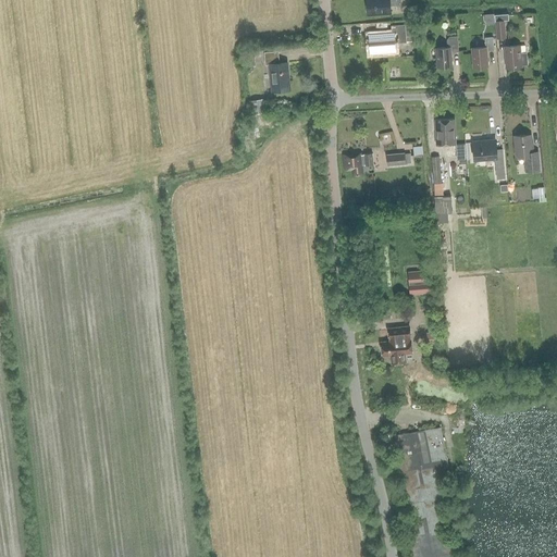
[(399,5),(398,0),(364,0),(367,14),(390,13),(390,5),(399,5)]
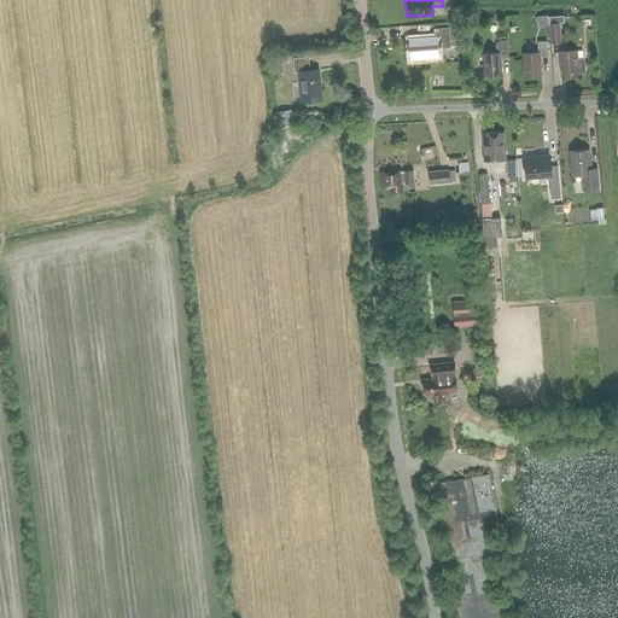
[(561,42),(560,22),(564,22),(564,15),(549,16),(551,42),(561,42)]
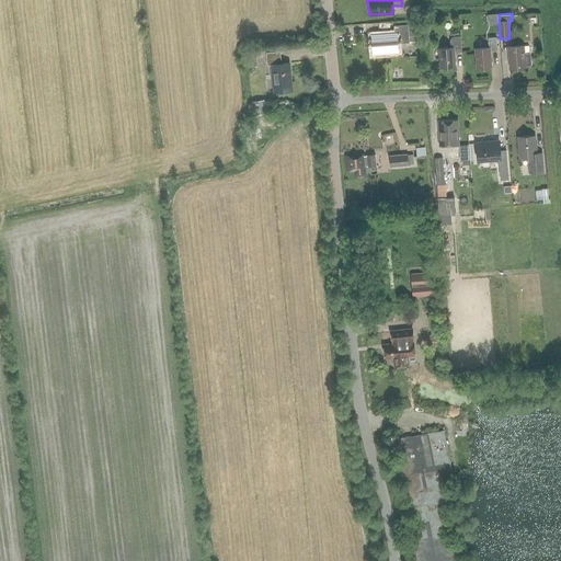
[(396,44),(409,43),(408,26),(393,26),(395,34),(370,36),(373,54),(397,53),(396,44)]
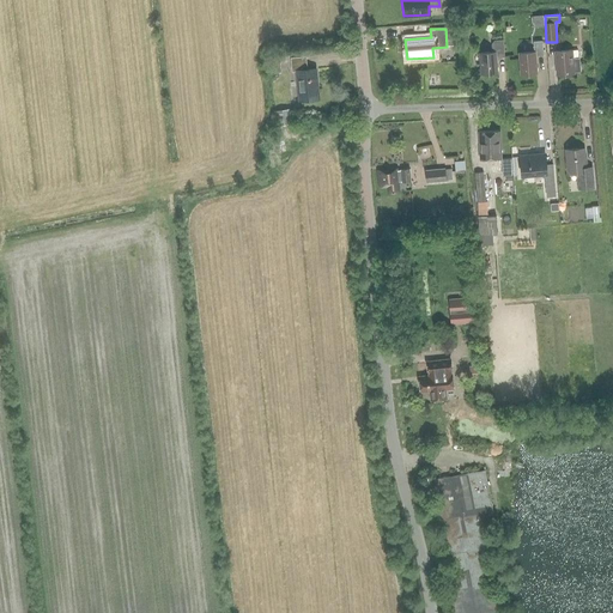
[(495,52),(479,53),(481,74),(497,73),(496,59),(504,58),(503,40),(493,41),(495,52)]
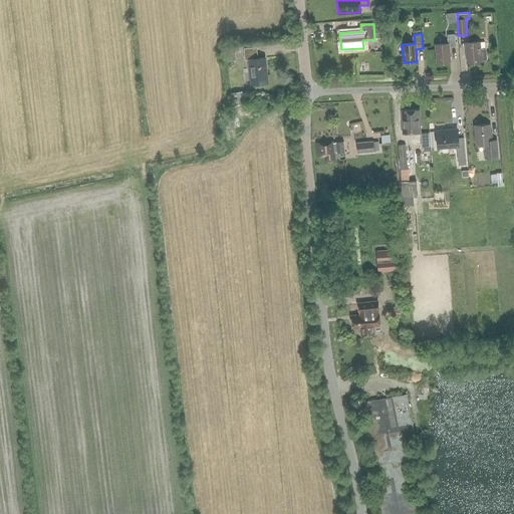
[(449,47),(456,47),(455,34),(447,35),(448,44),(435,45),(437,63),(450,61),(449,47)]
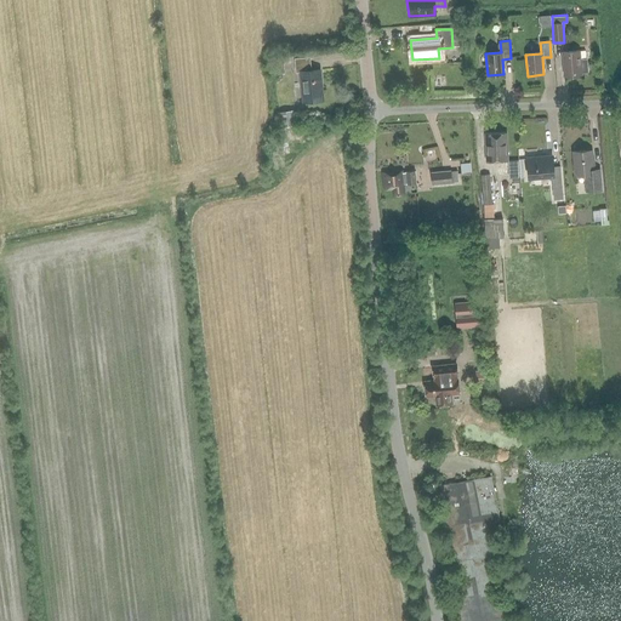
[(586,61),(580,61),(579,51),(562,52),(564,77),(581,75),(581,73),(587,73),(586,61)]
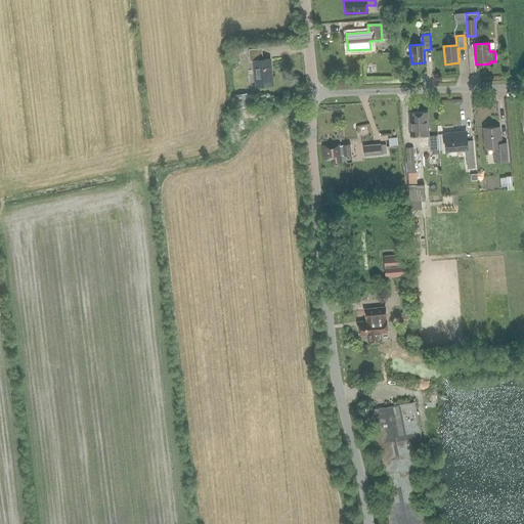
[(255,86),(271,84),(269,57),(261,58),(260,47),(248,48),(249,59),(252,59),(255,86)]
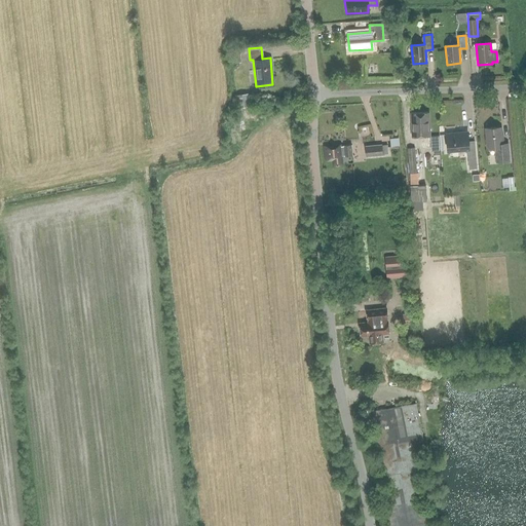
[(241,62),(240,53),(242,53),(242,48),(234,48),(234,54),(235,63),(241,62)]
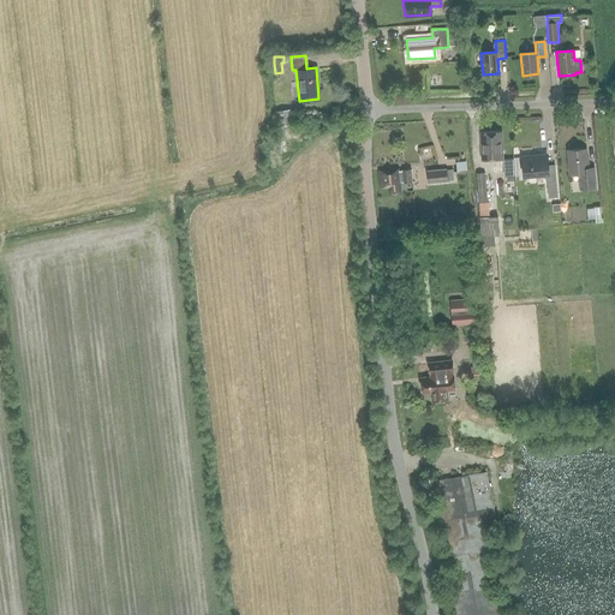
[(293,124),(291,108),(274,112),(276,126),(293,124)]
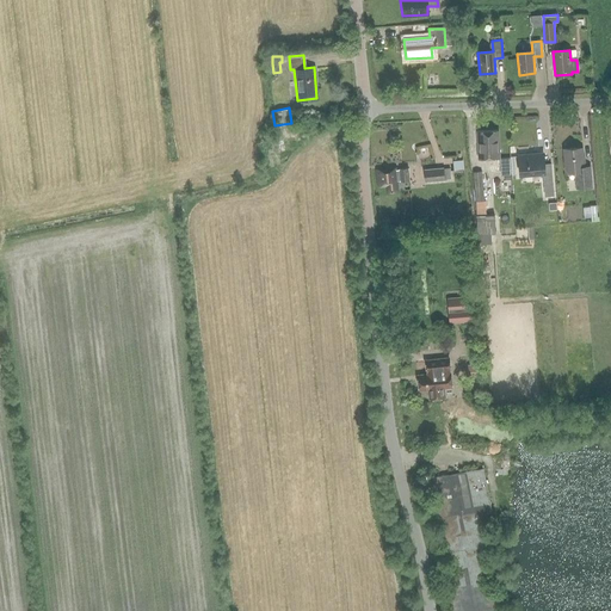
[(483,159),(493,159),(497,162),(498,173),(511,172),(510,159),(499,159),(498,144),(495,144),(495,130),(485,131),(485,135),(477,135),(477,149),(482,148),(483,159)]
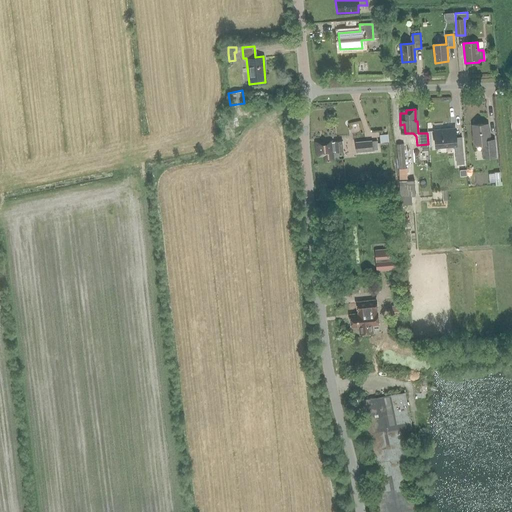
[(482,144),(483,152),(483,158),(495,157),(494,140),(489,140),(487,123),(472,125),(474,145),(482,144)]
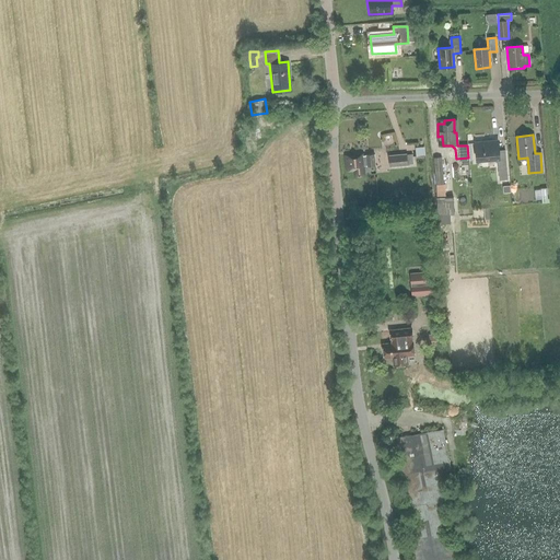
[(508,179),(506,168),(504,151),(498,152),(497,141),(483,143),(483,142),(475,142),(476,161),(497,159),(499,179),(508,179)]
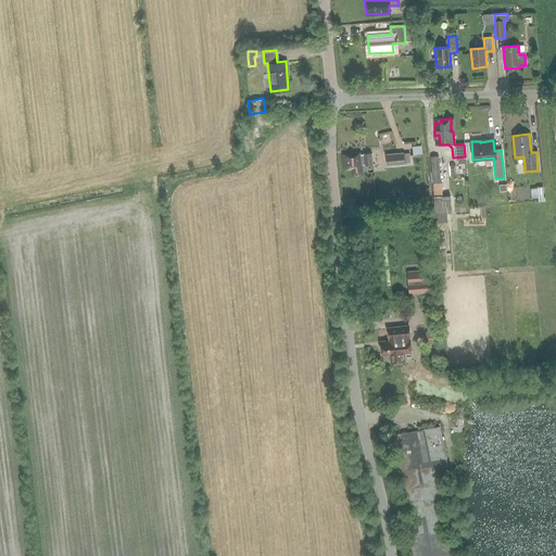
[(413,155),(421,154),(421,147),(413,148),(413,155)]
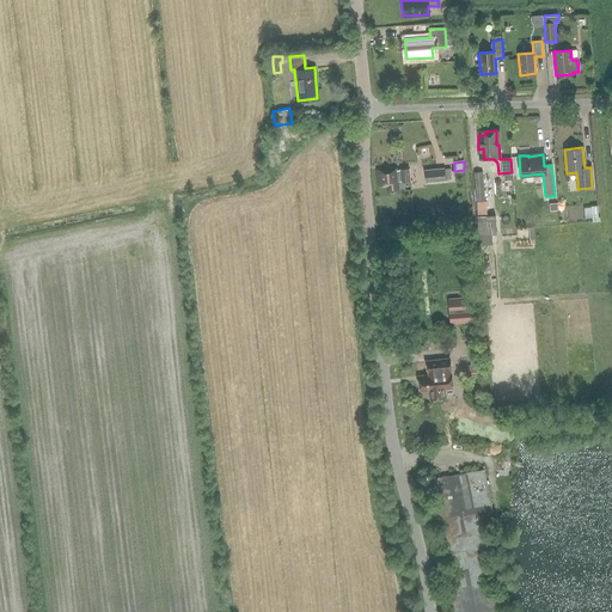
[(401,183),(410,183),(409,169),(401,170),(401,171),(396,171),(396,169),(377,170),(379,188),(386,187),(387,193),(398,193),(397,182),(401,182),(401,183)]
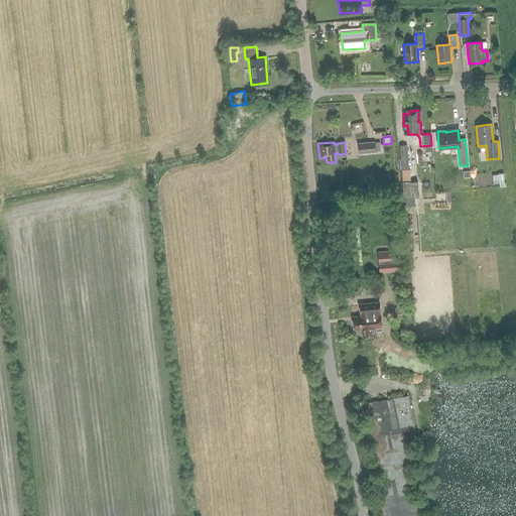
[(381,151),(380,143),(358,144),(359,155),(375,153),(375,151),(381,151)]
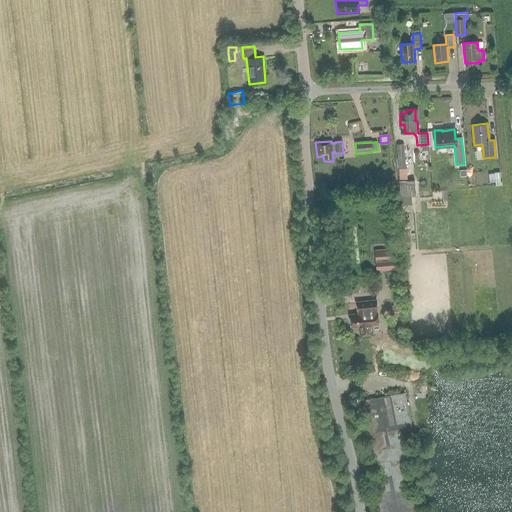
[(418,195),(418,180),(407,180),(407,168),(404,168),(404,165),(403,144),(397,145),(400,195),(418,195)]
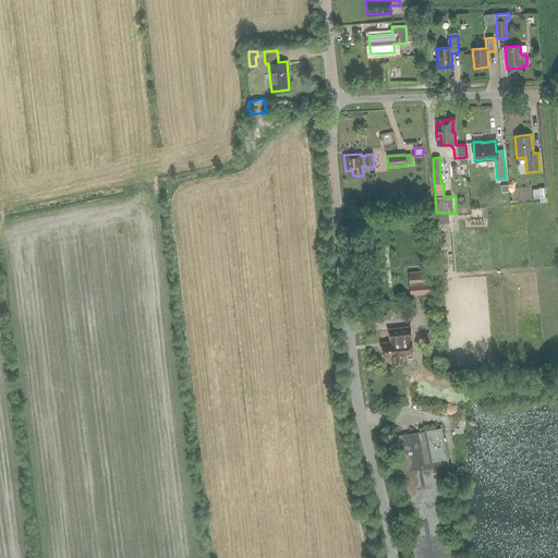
[(531,187),(532,199),(544,199),(543,187),(531,187)]
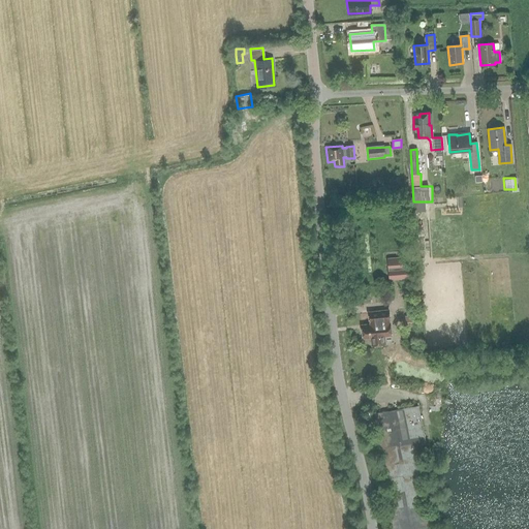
[(412,278),(410,256),(387,258),(390,280),(412,278)]
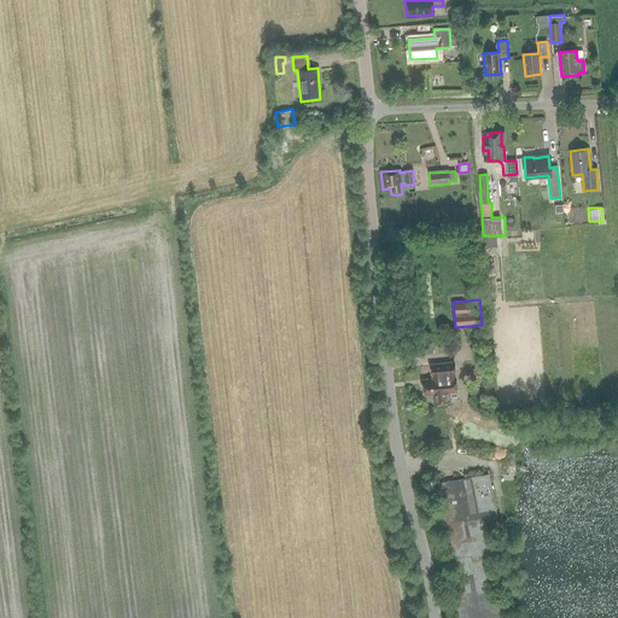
[(431,363),(432,380),(421,382),(423,395),(433,394),(435,404),(452,402),(450,394),(458,392),(455,361),(431,363)]
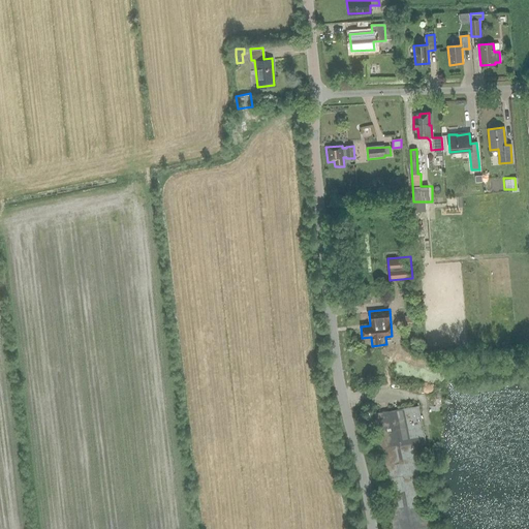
[(419,325),(418,314),(405,315),(406,328),(419,325)]
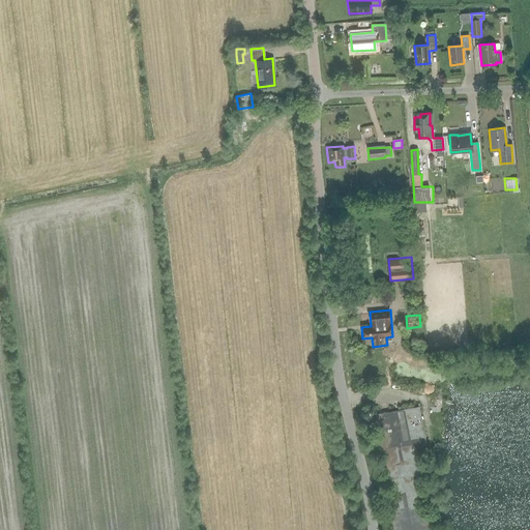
[(429,529),(414,449),(427,446),(417,407),(378,417),(386,452),(379,454),(392,529),(429,529)]
